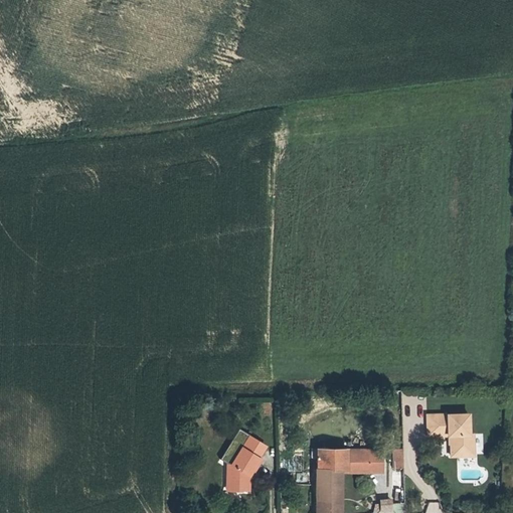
[(471,416),(430,417),(430,438),(452,439),(453,459),(476,459),(476,437),(472,437),(471,416)]
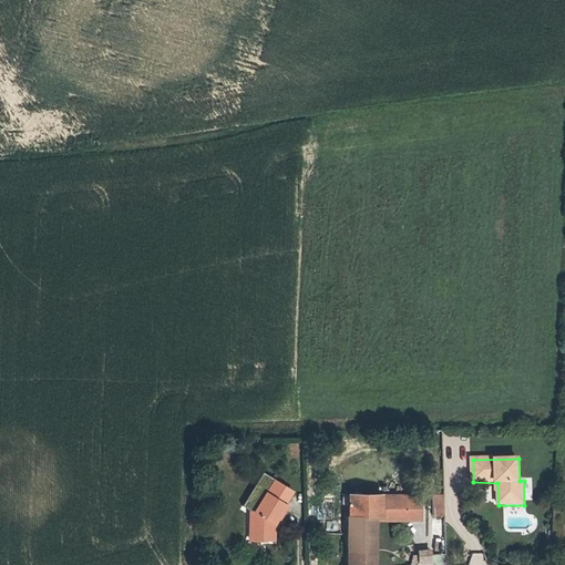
[(252,509),(250,527),(255,527),(255,540),(274,540),(275,527),(271,525),(274,521),(278,523),(287,505),(267,492),(256,507),(252,509)]
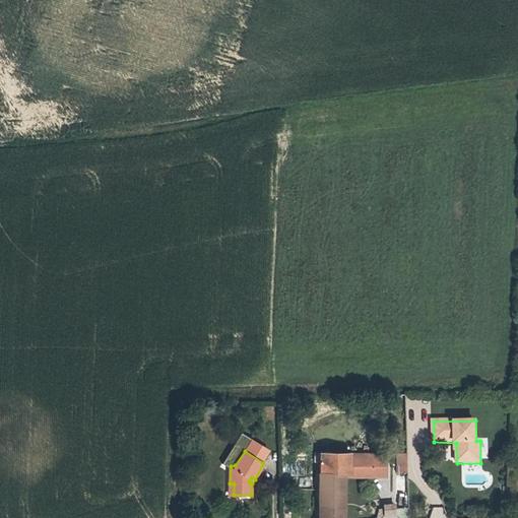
[(320,453),(320,475),(347,475),(386,474),(386,452),(320,453)]
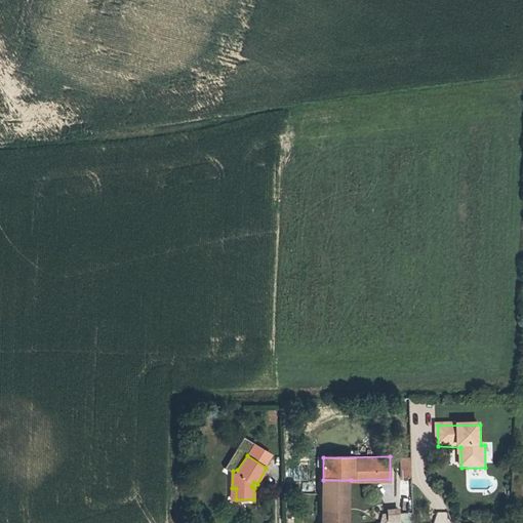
[(323,480),(324,491),(351,491),(351,480),(323,480)]
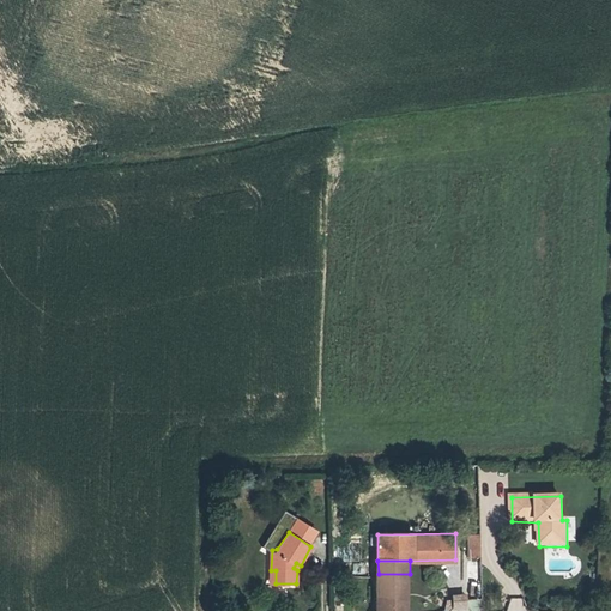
[(410,610),(410,574),(379,574),(377,610),(410,610)]
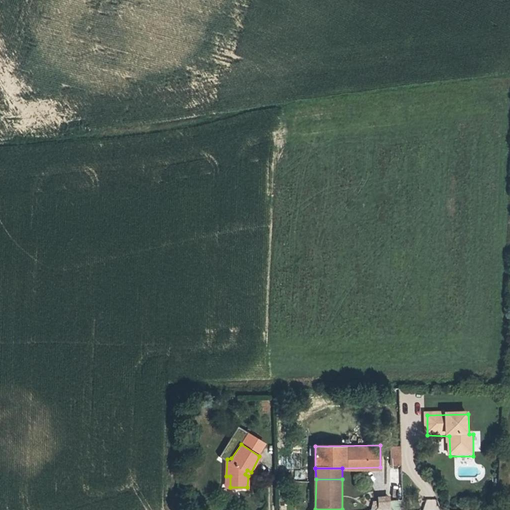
[(403,509),(402,494),(377,496),(378,509),(403,509)]
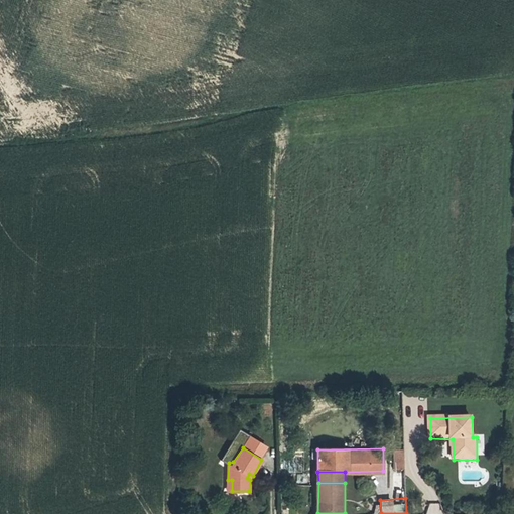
[(435,513),(440,513),(439,501),(429,501),(429,513),(435,513)]
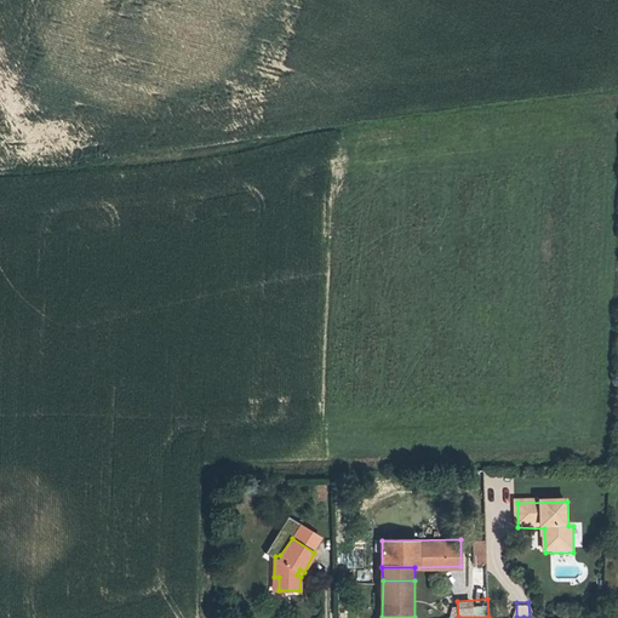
All buildings are outlined.
